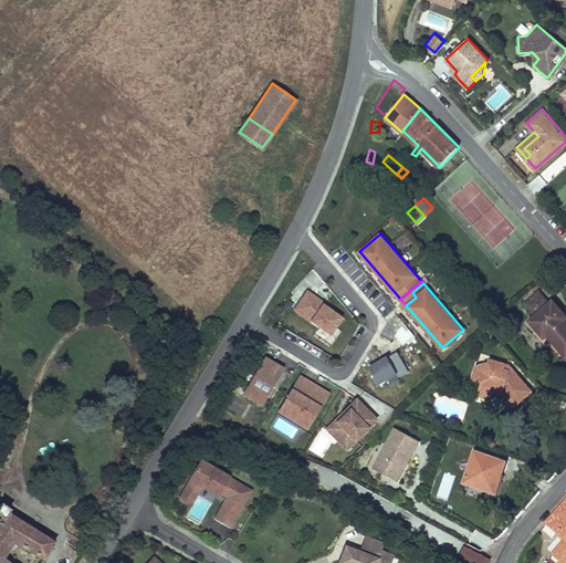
[(343,314),(332,306),(331,309),(323,303),(325,302),(307,290),(294,308),(318,325),(331,333),(336,325),(343,314)]
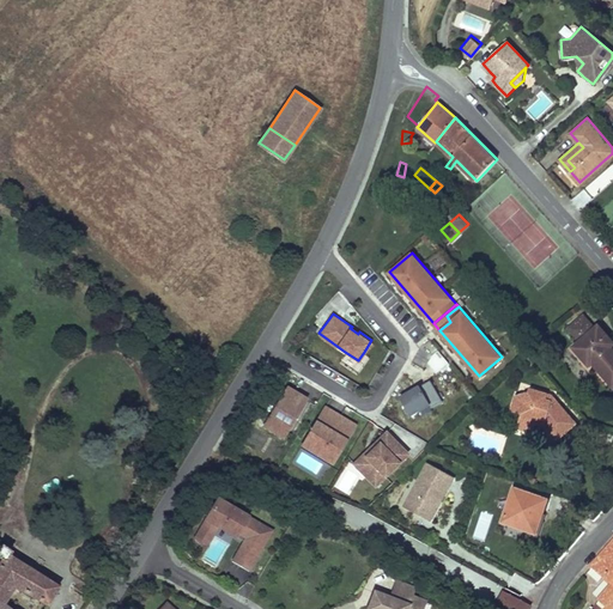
[(596,328),(584,314),(569,327),(581,341),(575,346),(590,364),(593,361),(612,384),(612,347),(611,346),(612,345),(612,341),(608,335),(600,326),(596,328)]
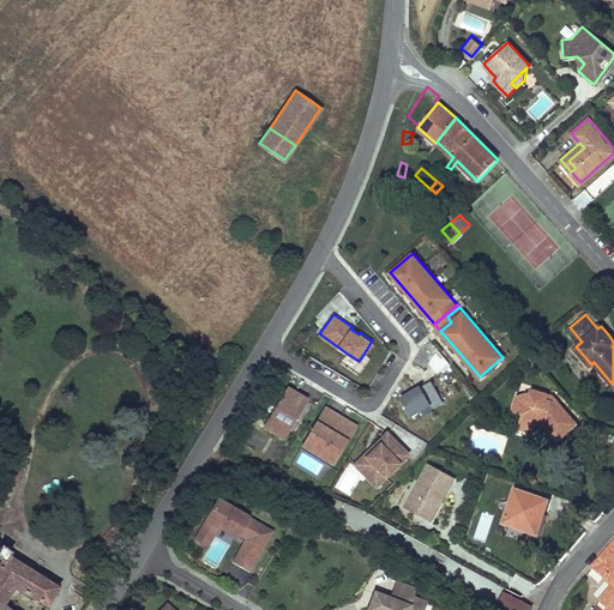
[(444,400),(432,379),(401,397),(411,415),(431,404),(432,406),(444,400)]
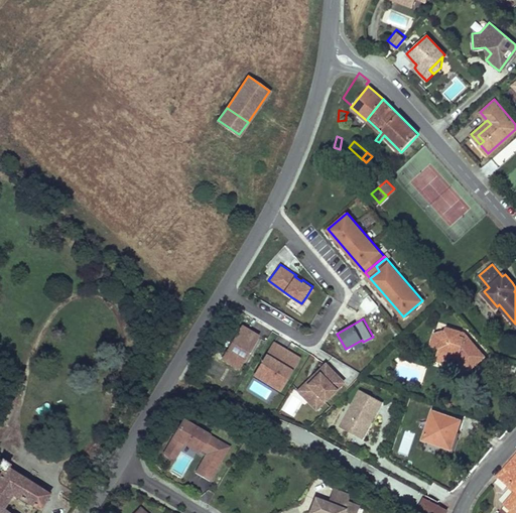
[(239,367),(258,335),(242,325),(223,357),(239,367)]
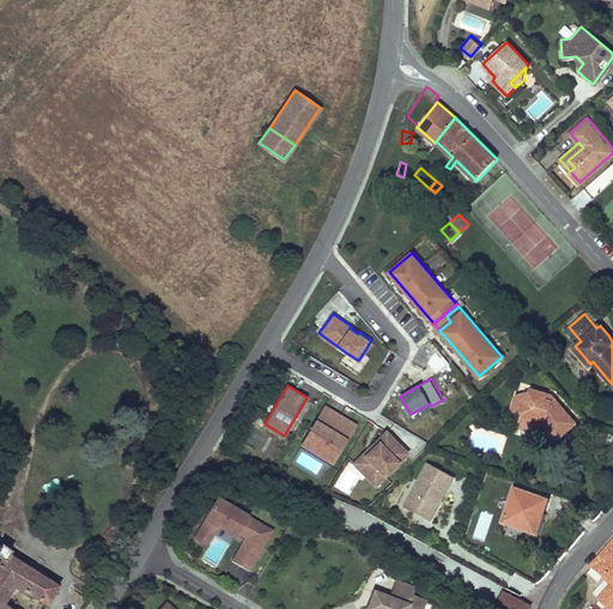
[(529,388),(526,399),(516,395),(510,410),(521,414),(517,422),(529,427),(535,424),(544,427),(556,440),(576,422),(559,403),(550,400),(546,399),(547,394),(529,388)]
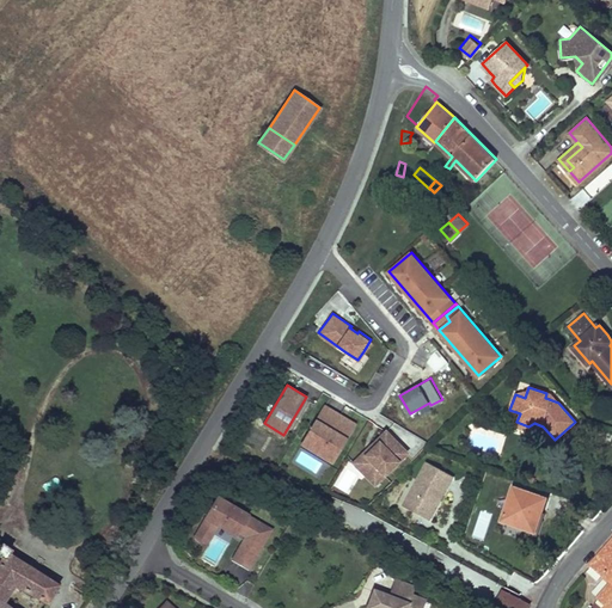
[(355,422),(324,404),(323,407),(353,425),(355,422)]
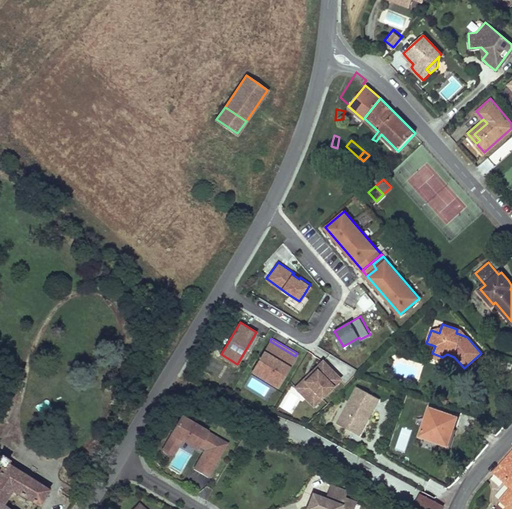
[(280,381),(295,356),(270,341),(255,366),(280,381)]
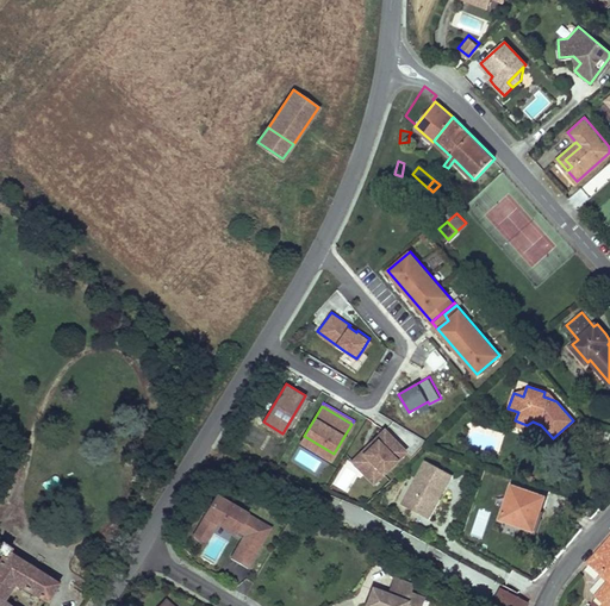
[(514,425),(529,431),(533,422),(527,425),(515,420),(514,425)]
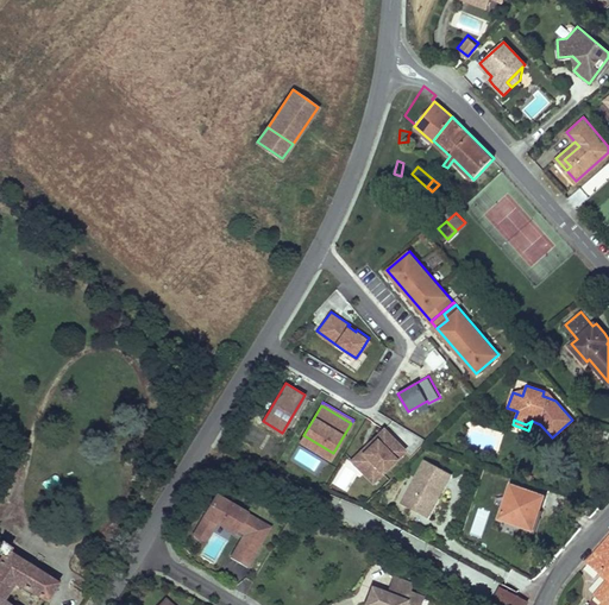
[(382,472),(405,449),(383,428),(374,438),(376,439),(363,452),(360,449),(351,459),(360,468),(369,460),(382,472)]
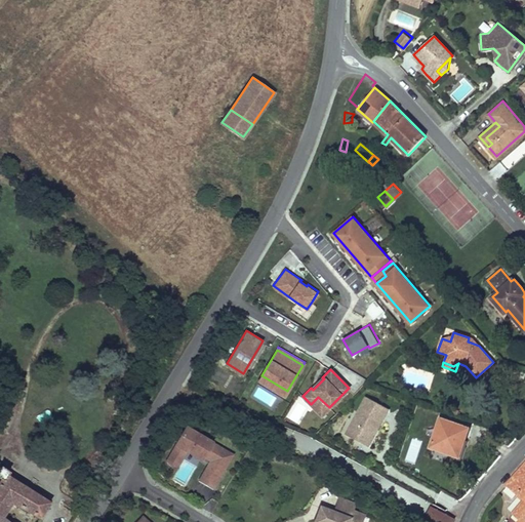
[(287,391),(261,375),(258,380),(284,396),(287,391)]
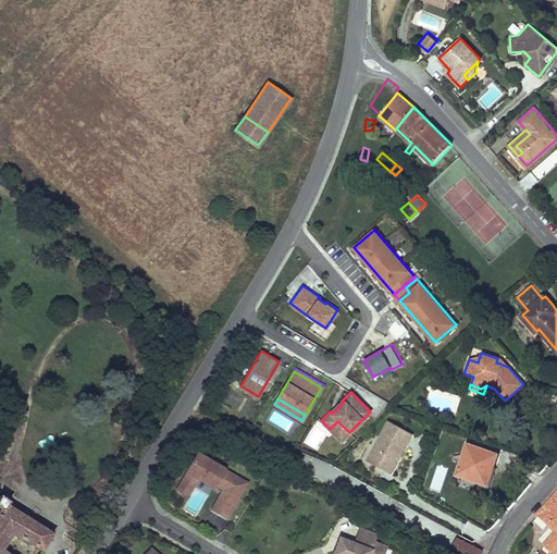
[(332,414),(344,402),(342,401),(330,411),(332,414)]
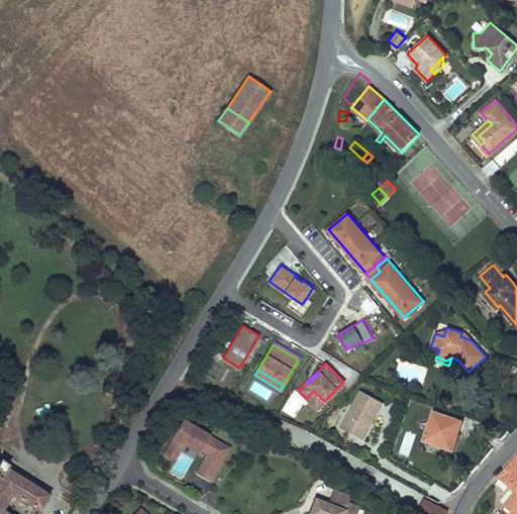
[(324,401),(313,391),(306,398),(316,409),(324,401)]
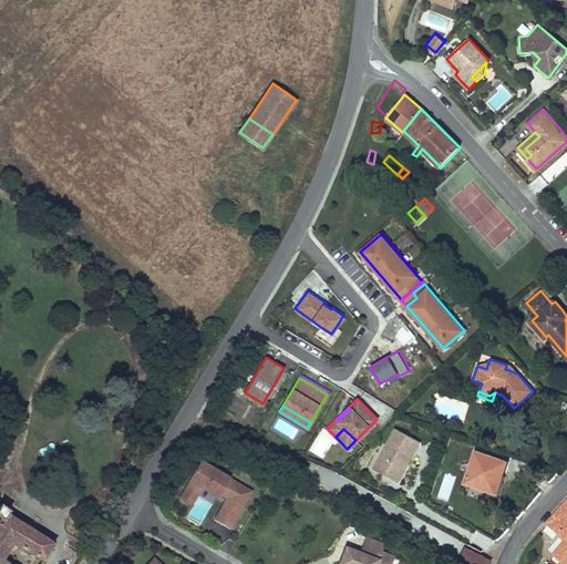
[(397,482),(416,444),(392,431),(372,470),(397,482)]
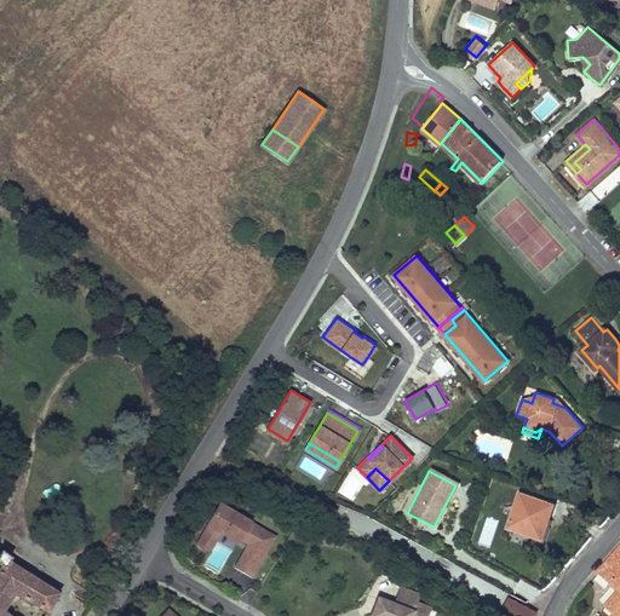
[(547,527),(555,505),(521,493),(509,527),(539,537),(544,525),(547,527)]
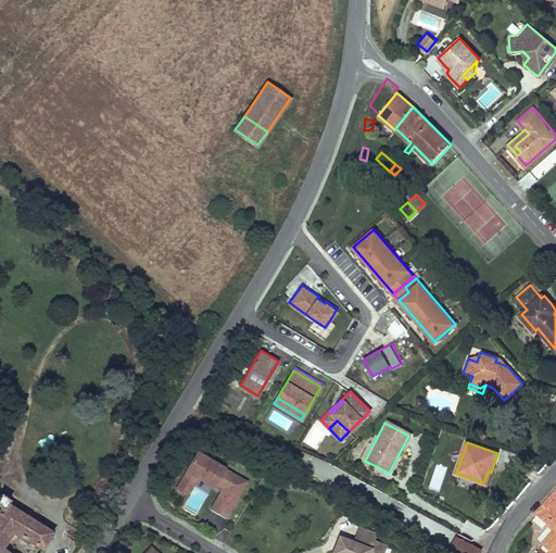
[(201,451),(179,487),(189,492),(200,475),(225,490),(215,506),(229,515),(249,479),(201,451)]
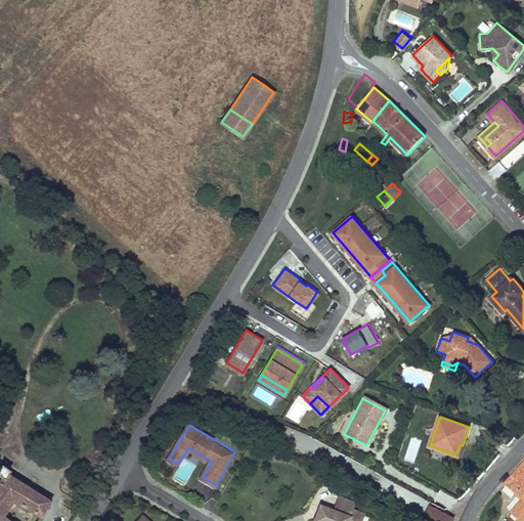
[(405,457),(415,459),(421,437),(411,434),(405,457)]
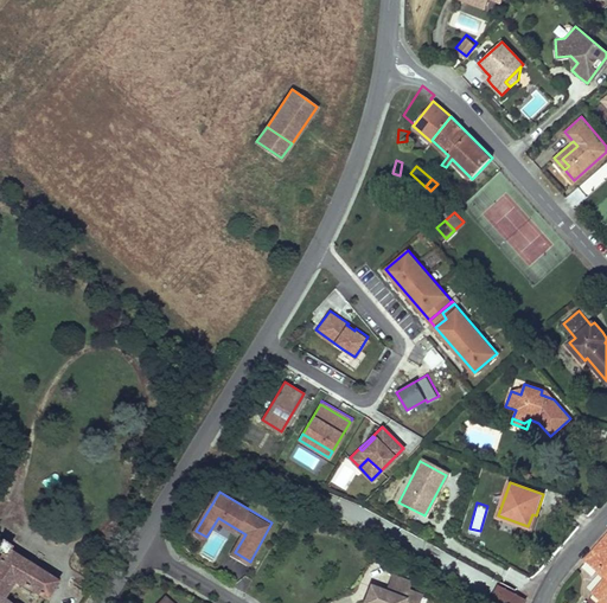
[(606,602),(606,536),(587,558),(606,576),(594,590),(602,598),(599,602),(606,602)]
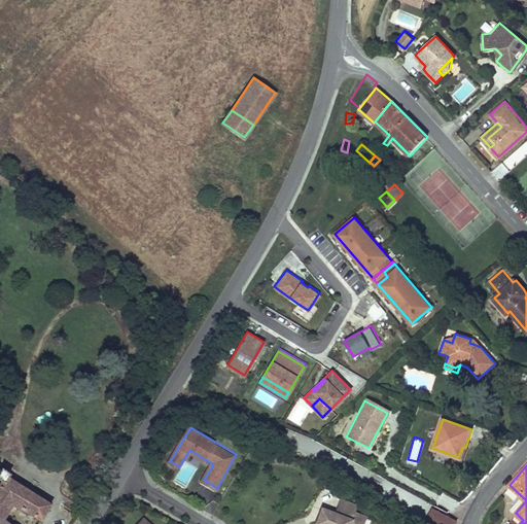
[(9,474),(2,468),(0,473),(0,478),(2,480),(0,483),(0,523),(9,523),(2,519),(12,503),(40,518),(49,503),(7,477),(9,474)]
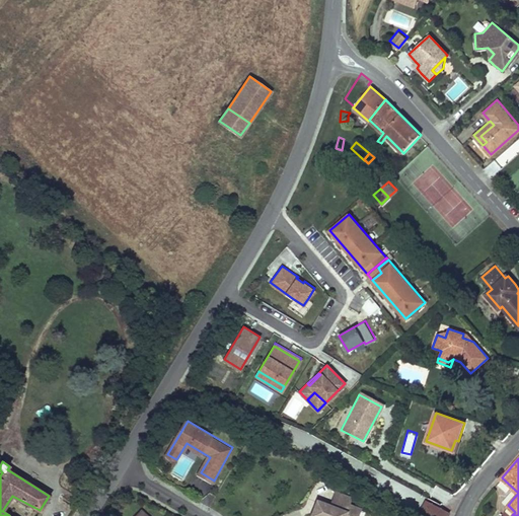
[(331,505),(320,500),(313,514),(317,515),(359,515),(363,509),(352,503),(355,497),(338,491),(331,505)]
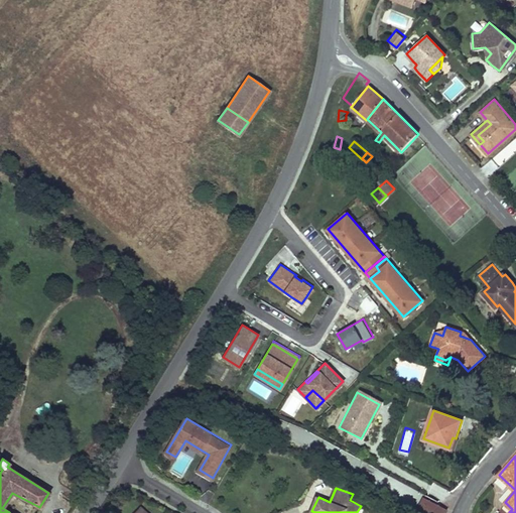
[(443,512),(446,507),(428,498),(419,512),(443,512)]
